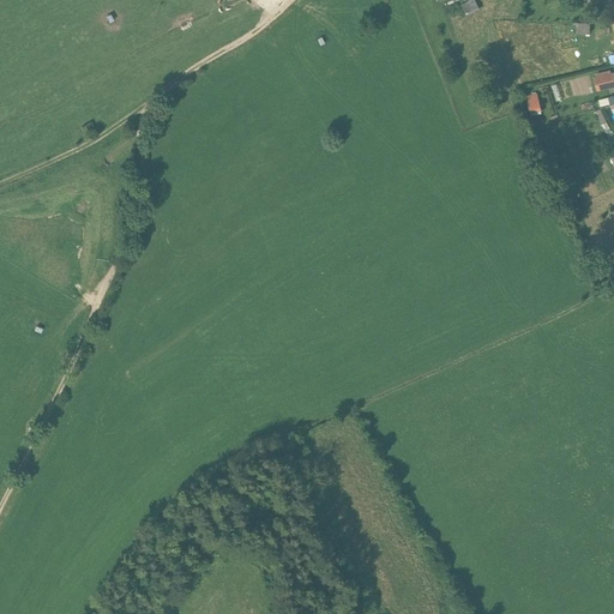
[(480,10),(474,0),(470,0),(462,5),(468,16),(480,10)]
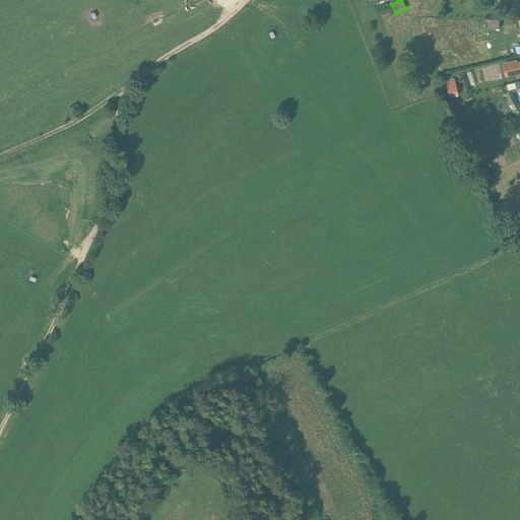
[(500,20),(488,19),(488,29),(500,29),(500,20)]
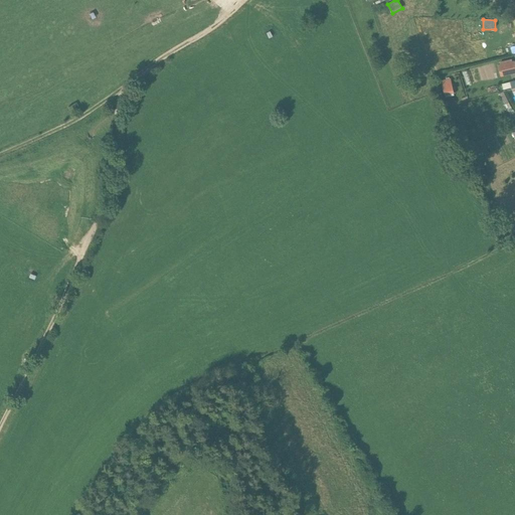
[(514,73),(514,61),(514,62),(514,61),(498,65),(501,77),(514,73)]
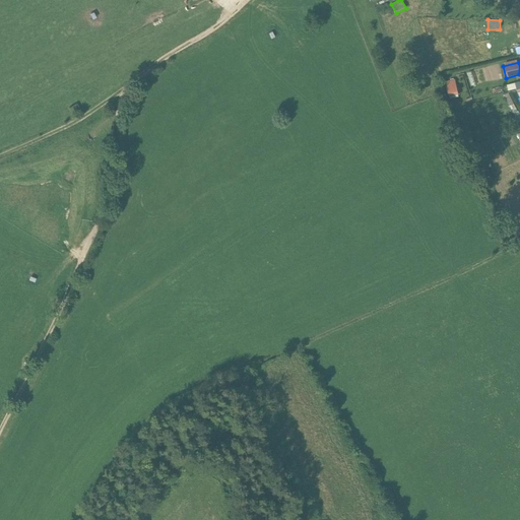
[(449,96),(458,93),(455,83),(446,85),(449,96)]
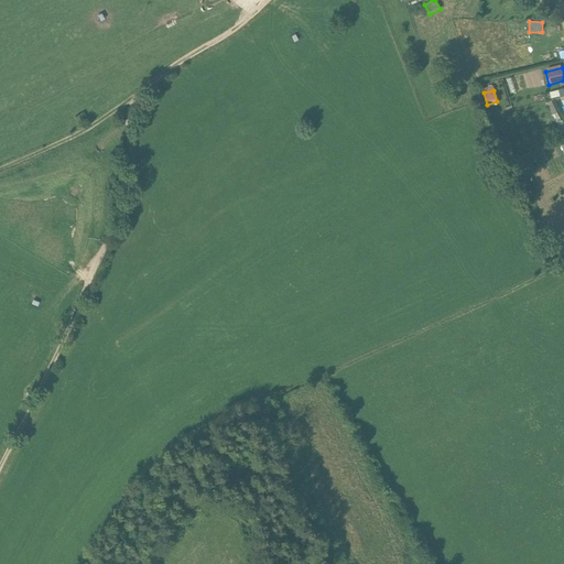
[(75,118),(76,120),(78,123),(87,118),(84,112),(75,118)]
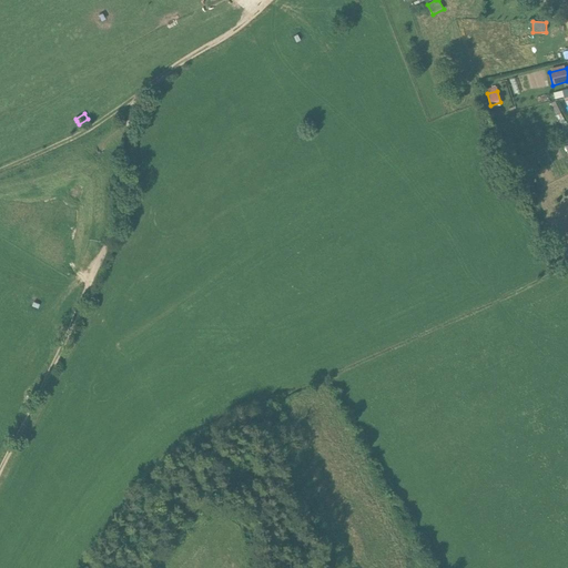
[(519,185),(524,193),(529,190),(531,189),(528,181),(519,185)]
